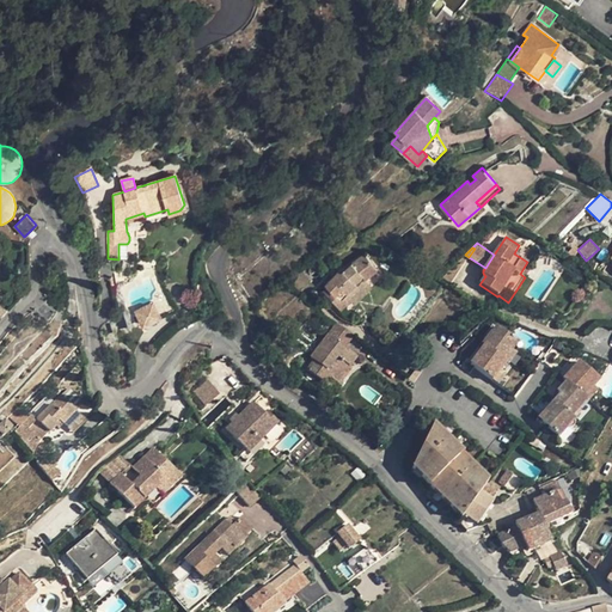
[(329,287),(324,292),(341,308),(350,299),(349,298),(361,287),(359,286),(366,279),(378,270),(365,255),(353,264),(343,271),(341,269),(326,285),(329,287)]
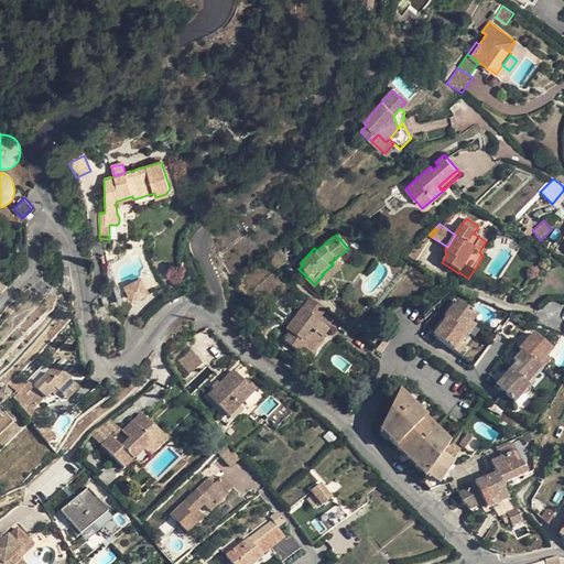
[(343,263),(337,257),(331,263),(333,264),(322,274),(323,275),(323,277),(326,280),(343,263)]
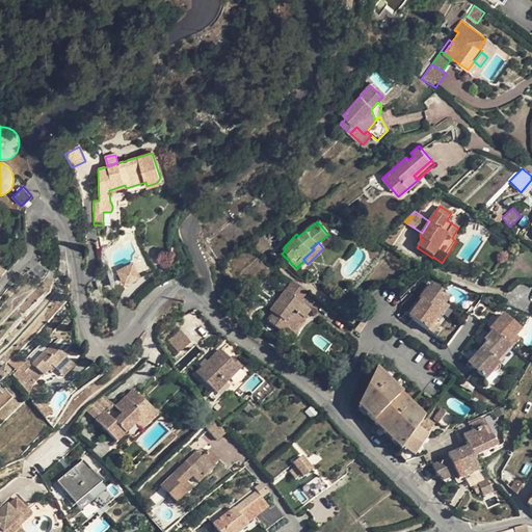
[(232,268),(228,262),(221,267),(225,273),(232,268)]
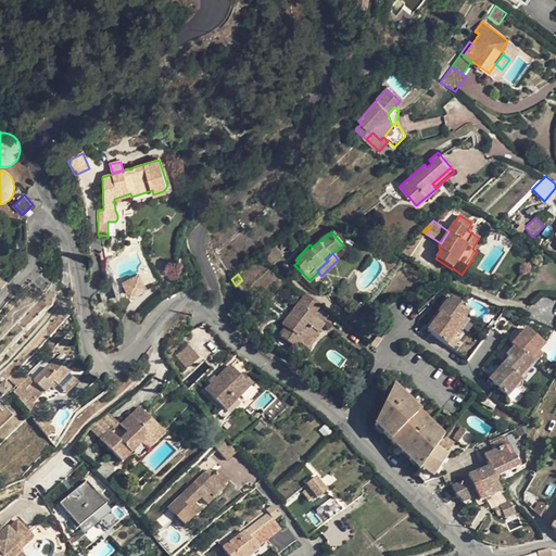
[(129,298),(146,289),(139,275),(122,283),(129,298)]
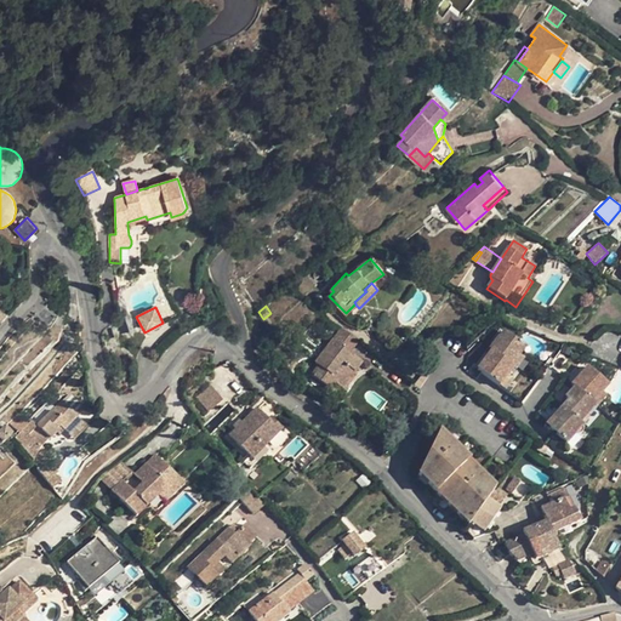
[(556,320),(562,325),(565,319),(559,315),(556,320)]
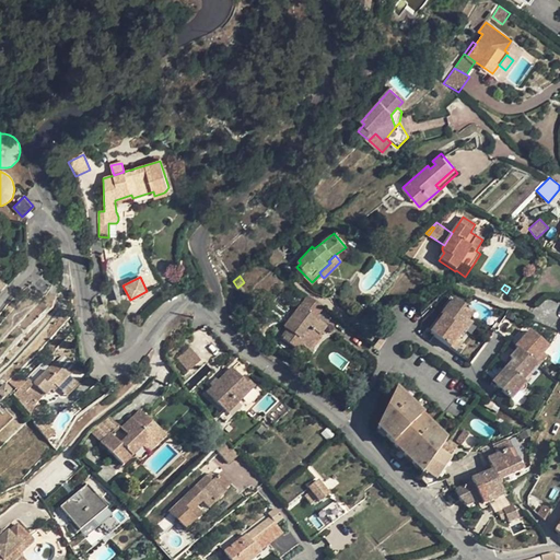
[(301,345),(304,347),(310,340),(315,333),(319,336),(327,327),(316,318),(324,307),(308,296),(284,328),(288,330),(281,338),(296,350),(301,345)]
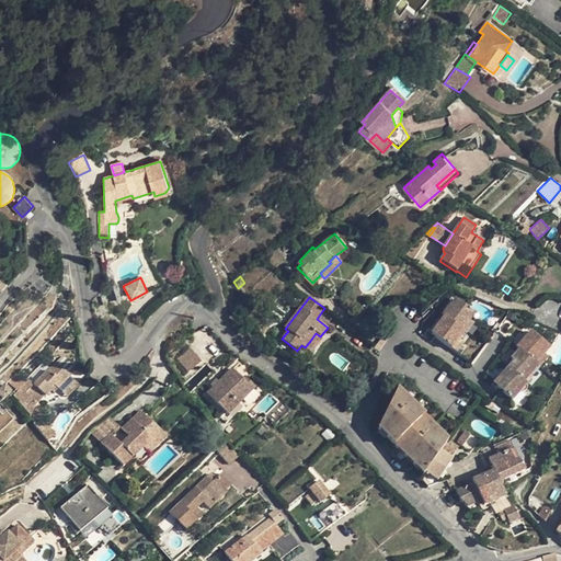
[(449,306),(443,316),(444,317),(462,331),(469,322),(474,315),(456,300),(449,306)]
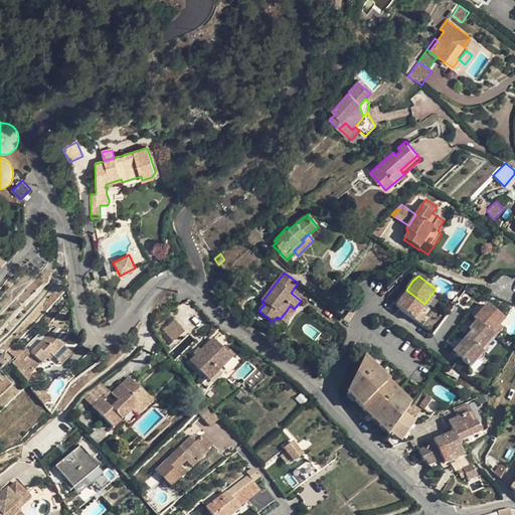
[(407,291),(400,301),(403,303),(398,309),(414,321),(420,312),(426,305),(424,304),(407,291)]
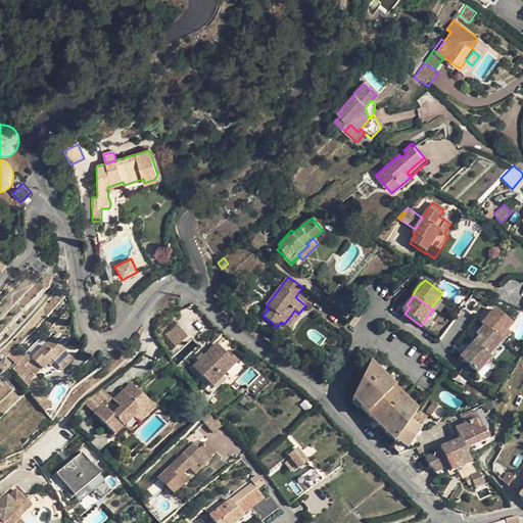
[(437,300),(431,308),(433,310),(434,311),(440,303),(437,300)]
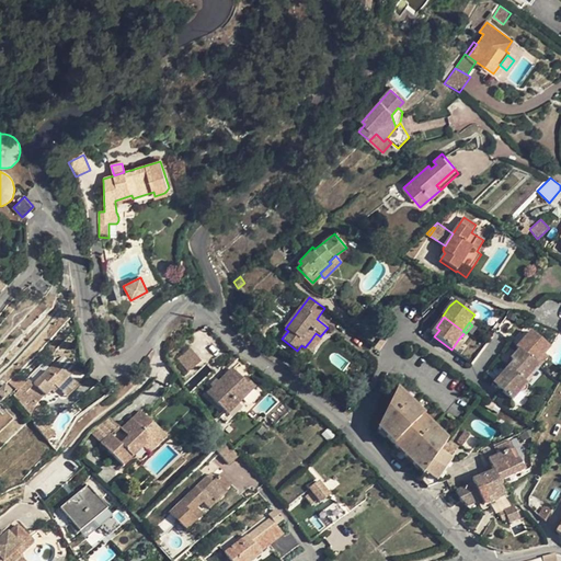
[(526,344),(519,351),(535,364),(544,356),(550,348),(531,332),(523,341),(526,344)]
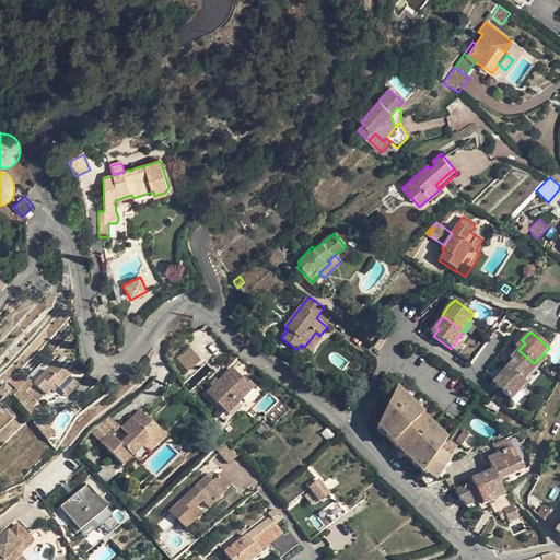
[(457,339),(451,349),(456,353),(463,343),(457,339)]
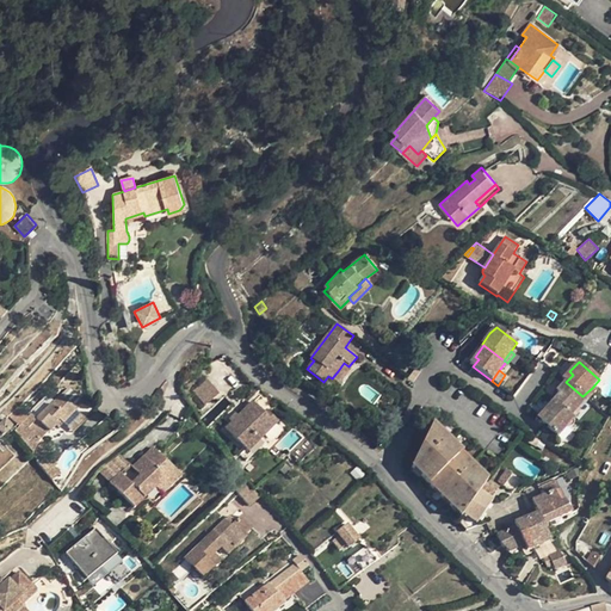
[(19,378),(17,376),(6,388),(8,390),(19,378)]
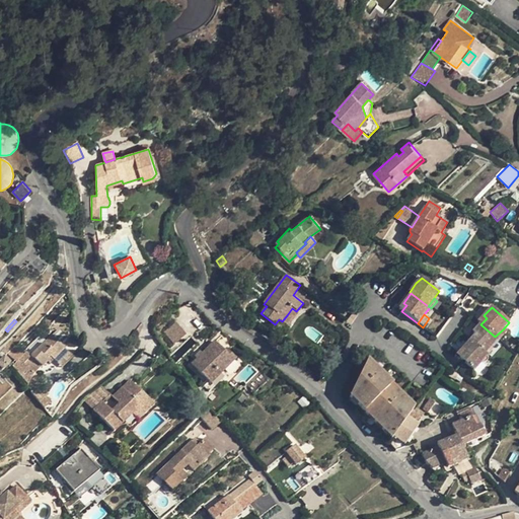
[(186,336),(176,323),(164,332),(173,345),(186,336)]
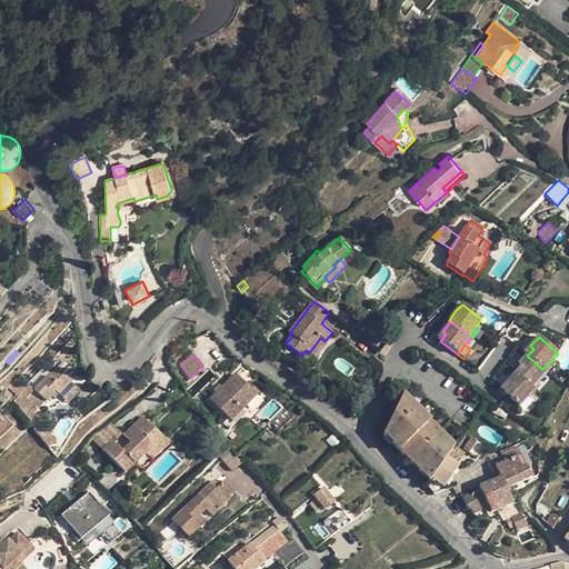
[(542,369),(527,356),(518,365),(521,367),(516,373),(531,388),(538,380),(546,372),(542,369)]
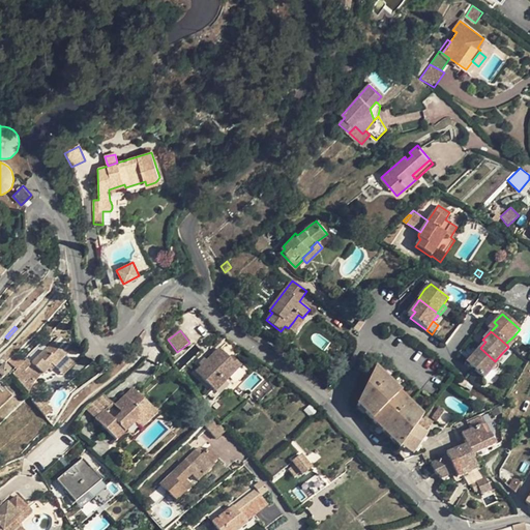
[(513,336),(505,344),(508,347),(509,347),(517,339),(513,336)]
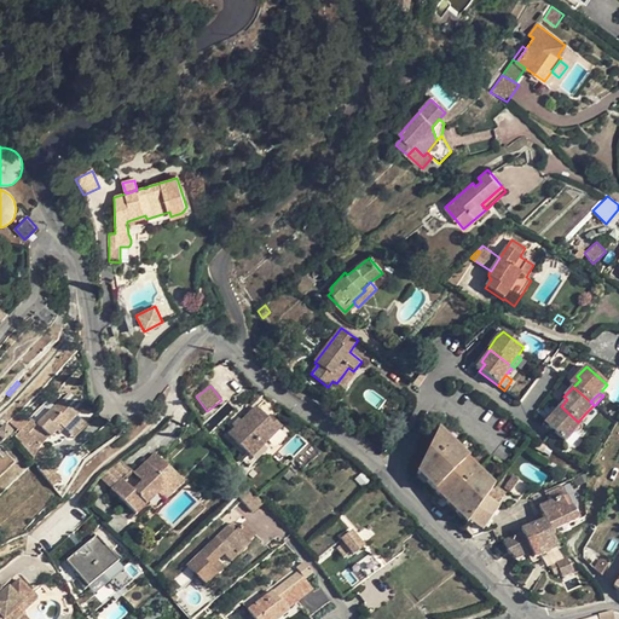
[(61,400),(53,409),(47,403),(23,427),(16,435),(32,458),(41,445),(50,437),(57,431),(57,429),(56,428),(59,424),(64,428),(69,433),(82,421),(61,400)]
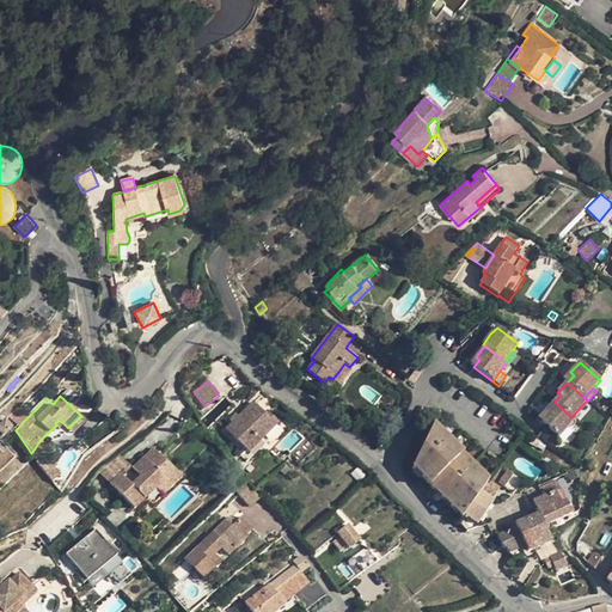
[(548,415),(542,422),(558,438),(574,420),(571,417),(555,402),(545,411),(548,415)]
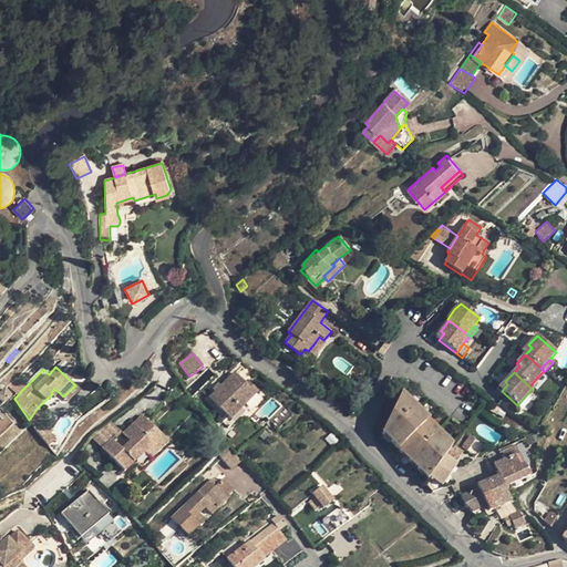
[(224,384),(209,399),(226,415),(236,405),(240,409),(229,419),(228,418),(223,423),(228,429),(245,412),(241,408),(257,392),(247,382),(245,384),(235,373),(226,381),(228,383),(226,385),(224,384)]
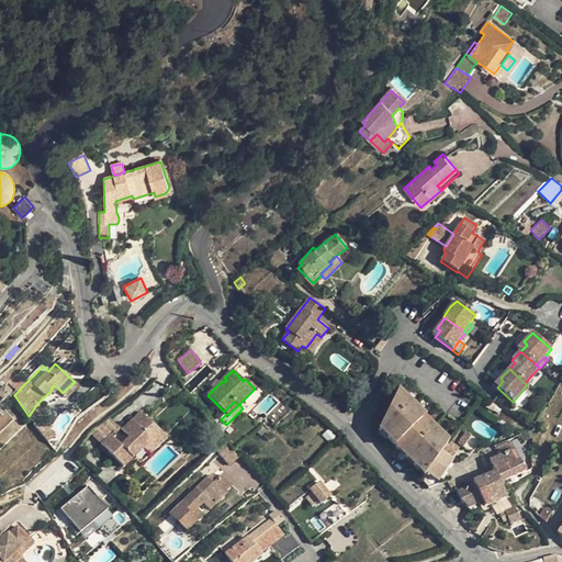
[(531,375),(525,383),(527,385),(534,379),(531,375)]
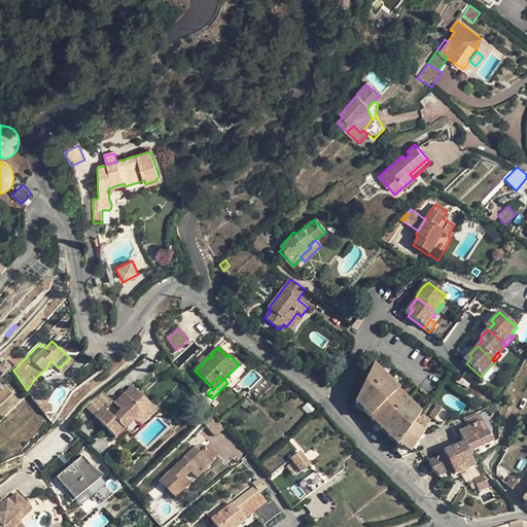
[(471,357),(469,354),(462,362),(465,364),(466,363),(471,357)]
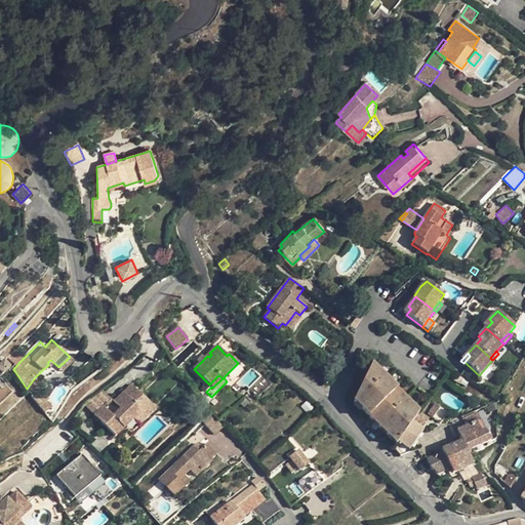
[(74,361),(70,357),(58,367),(63,372),(74,361)]
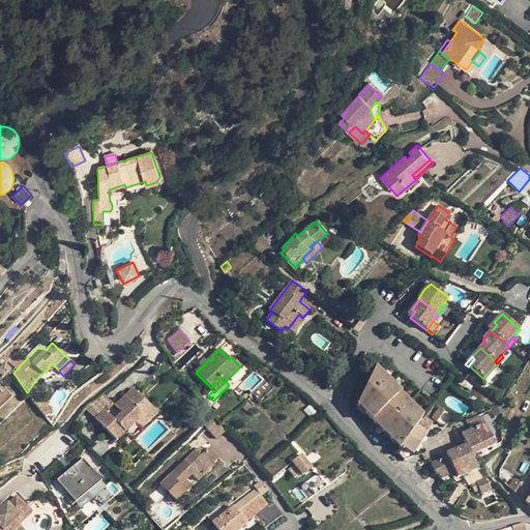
[(10,371),(4,363),(0,367),(0,374),(3,377),(10,371)]
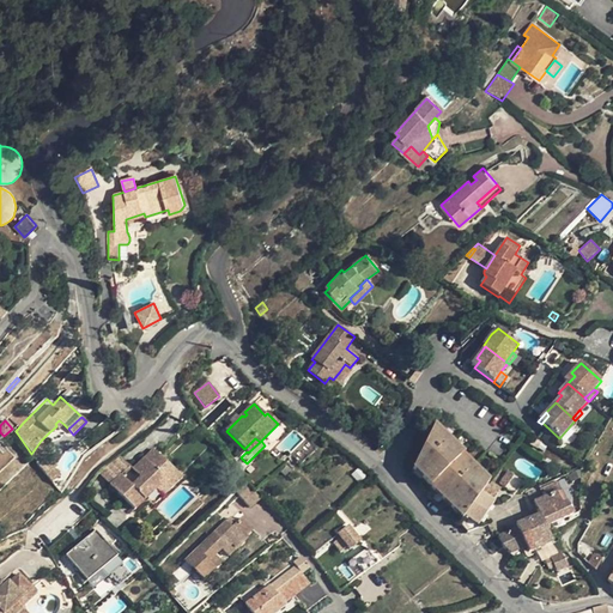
[(489,483),(434,426),(413,469),(462,520),(489,483)]
